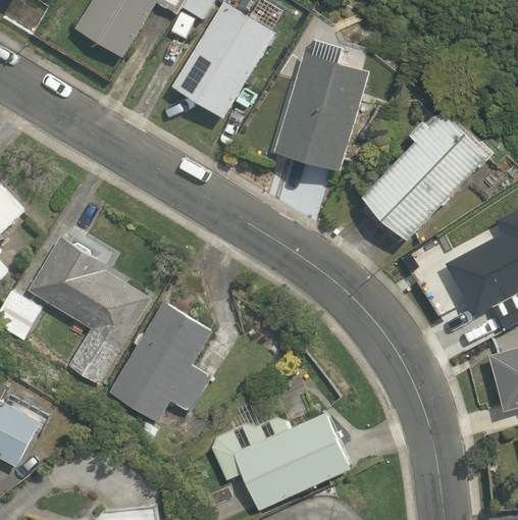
[(92,0),(73,30),(121,58),(155,3),(172,14),(180,0),(92,0)]
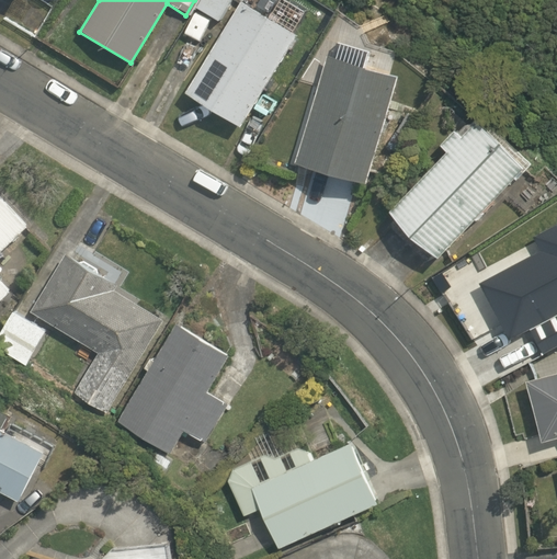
[(230,0),(200,0),(194,9),(217,22),(230,0)]
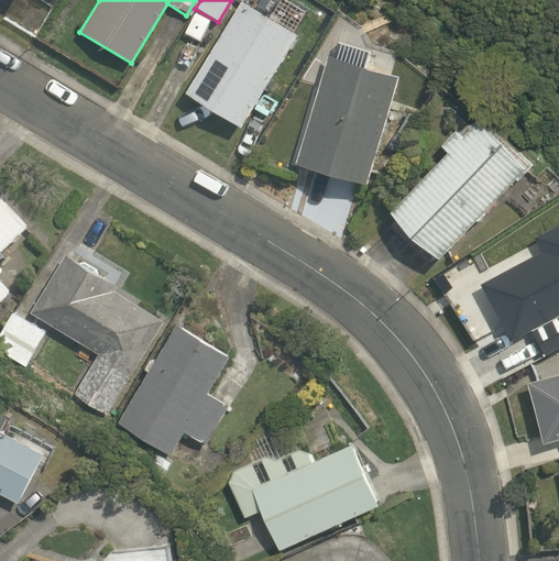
[(296,36),(241,3),(184,94),(241,129),(296,36)]
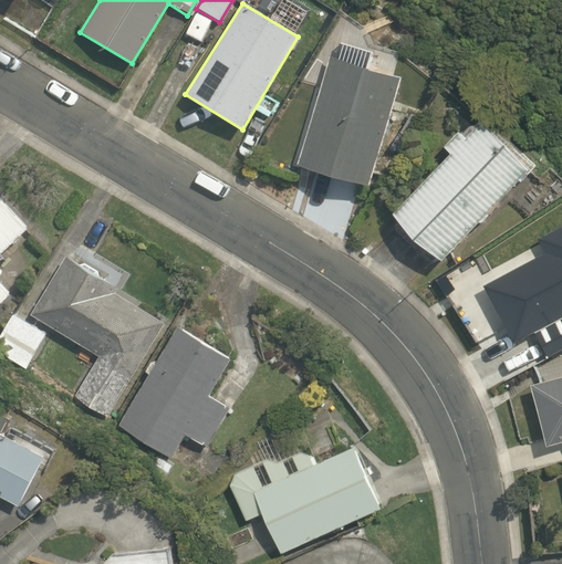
[(333,59),(328,56),(297,165),(367,185),(397,79),(366,71),(371,54),(336,44),(333,59)]
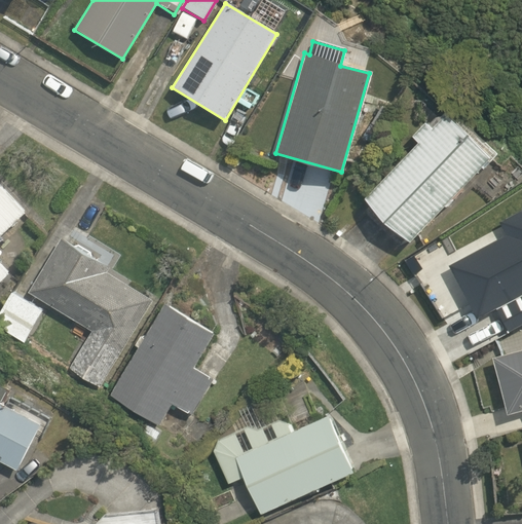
[(368,200),(413,244),(414,241),(493,157),(448,114),(434,128),(427,123),(415,136),(422,143),(368,200)]
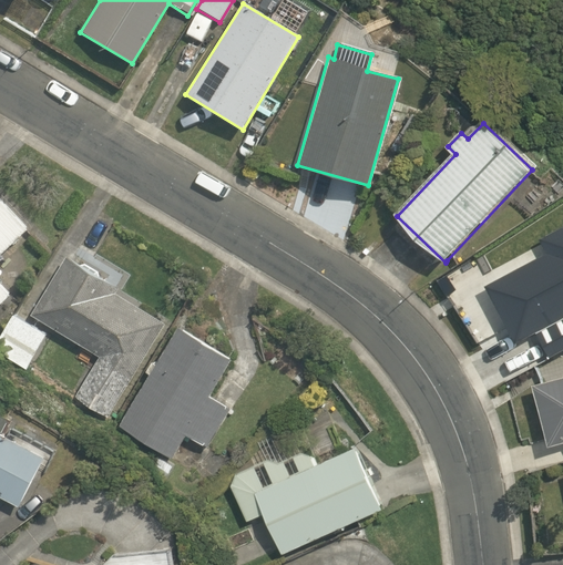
[(26,227),(0,201),(0,302),(9,295),(0,285),(0,253),(26,227)]
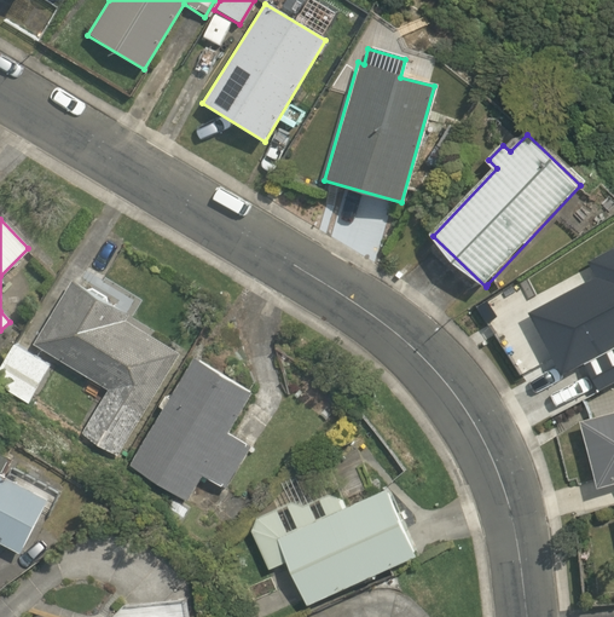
[(594,278),(526,313),(560,376),(581,364),(596,392),(613,381),(613,248),(586,264),(594,278)]
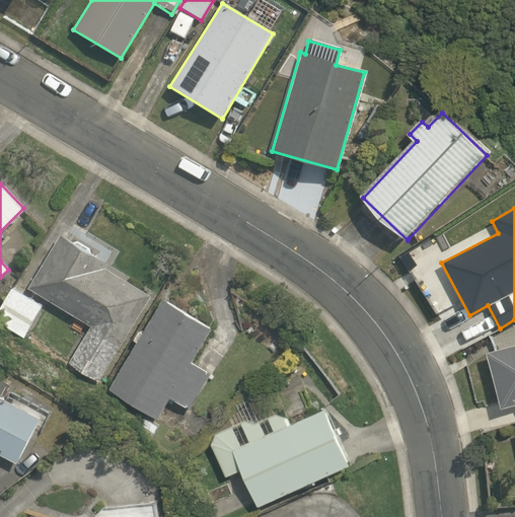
[(422,243),(434,237),(429,228),(417,234),(422,243)]
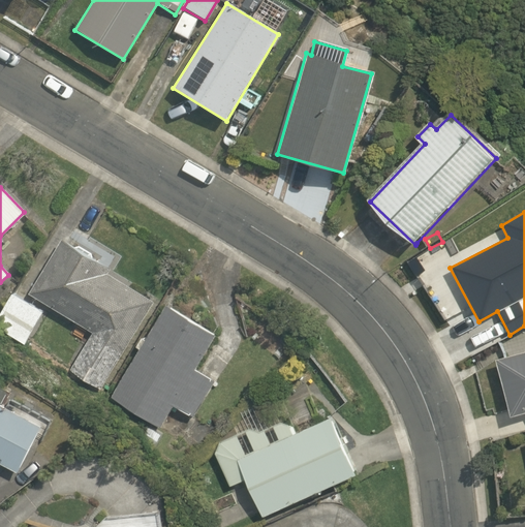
[(99,391),(152,301),(106,273),(110,268),(60,240),(27,293),(91,333),(69,371),(99,391)]
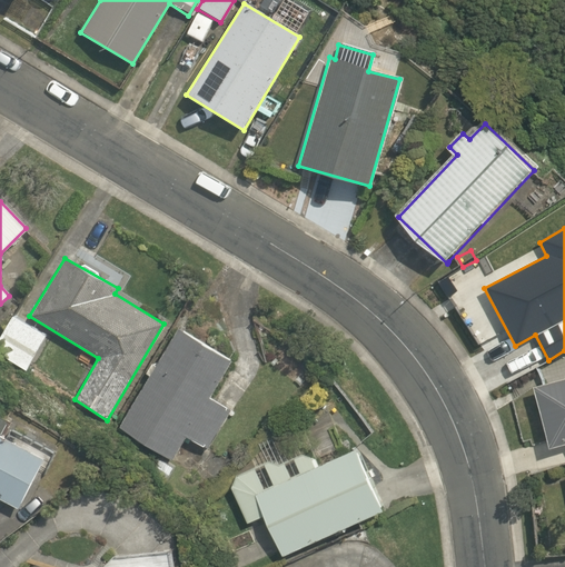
[(45,336),(11,316),(0,335),(0,358),(25,372),(45,336)]
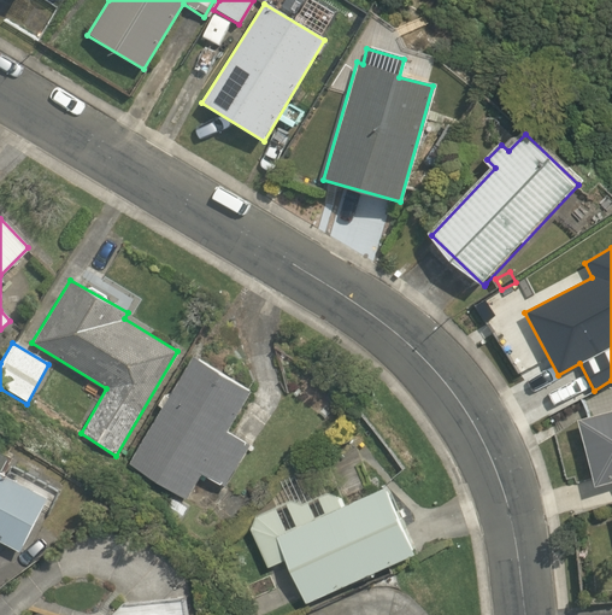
[(249,390),(192,356),(168,396),(163,393),(156,405),(160,408),(129,464),(184,498),(200,474),(222,487),(247,443),(225,431),(249,390)]
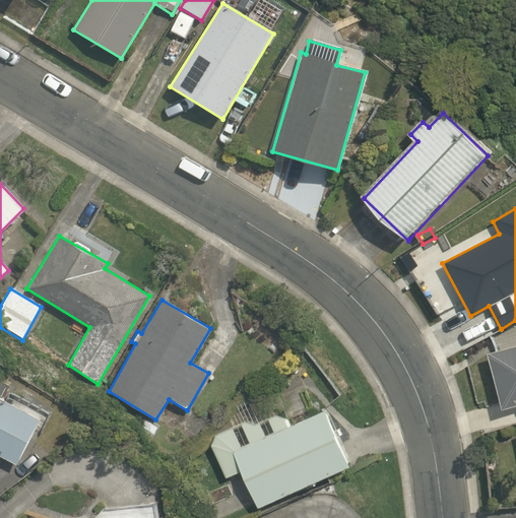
[(50,328),(42,323),(37,331),(44,337),(50,328)]
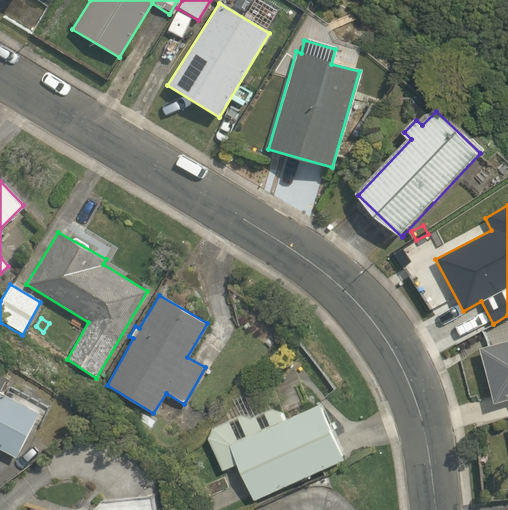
[(507,339),(480,348),(496,404),(507,400),(507,339)]
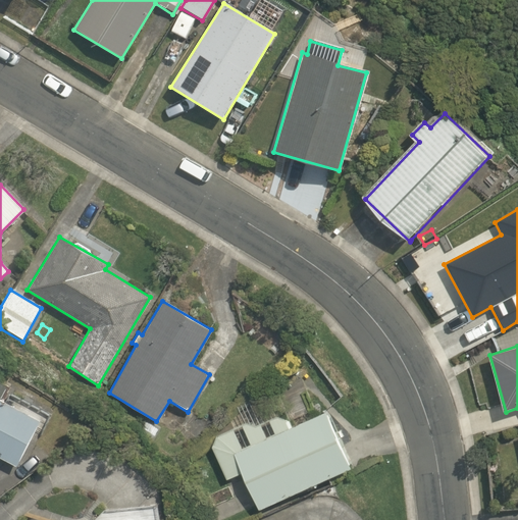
[(241,473),(258,509),(305,487),(307,490),(314,487),(313,483),(351,465),(325,410),(288,427),(285,418),(274,416),(266,419),(256,397),(235,407),(243,423),(215,435),(210,448),(225,480),(241,473)]
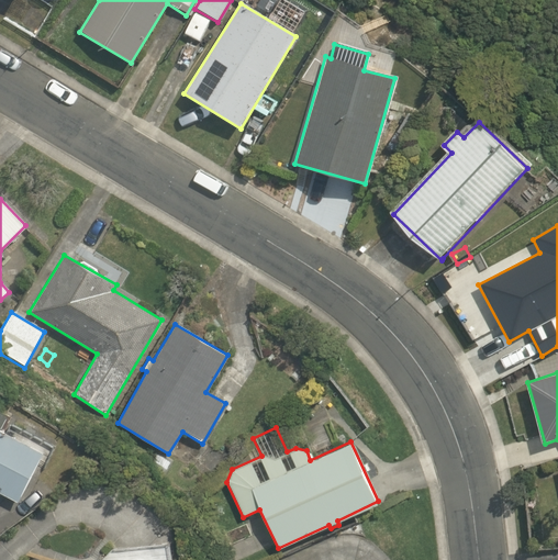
[(0,492),(17,501),(42,450),(0,428),(0,492)]
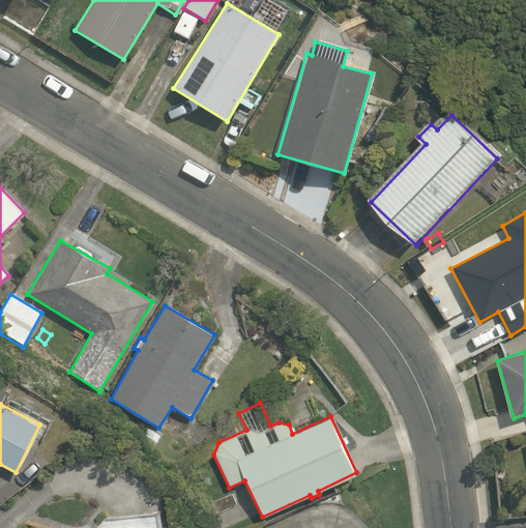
[(158,527),(157,511),(104,518),(94,527),(158,527)]
